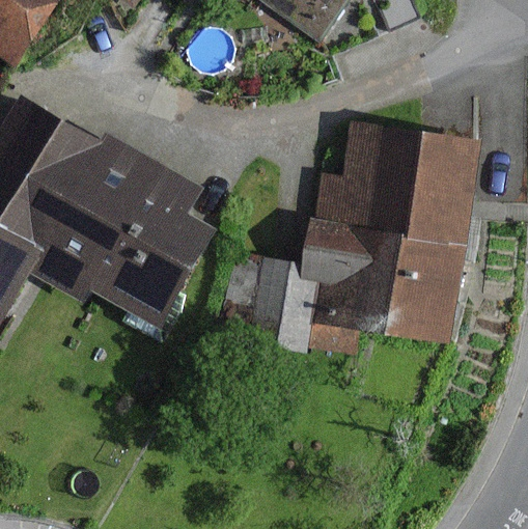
[(0,54),(15,65),(60,0),(0,0),(0,54)]
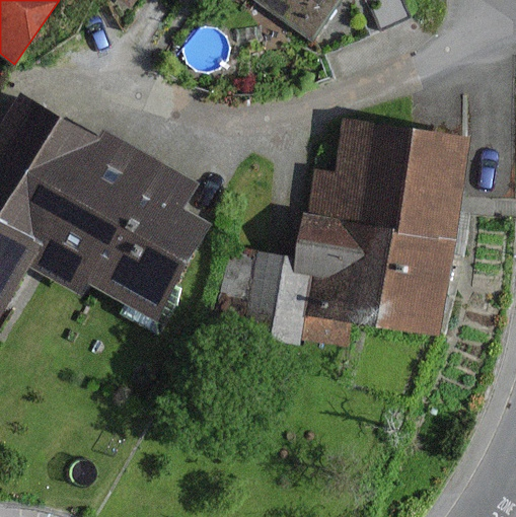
[(251,0),(311,39),(336,0),(251,0)]
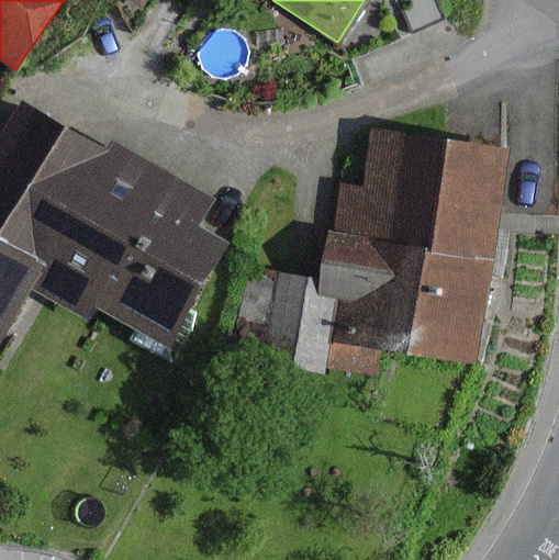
[(18,98),(0,129),(0,241),(45,266),(32,289),(88,321),(96,306),(167,348),(228,243),(199,225),(214,198),(112,138),(105,148),(18,98)]
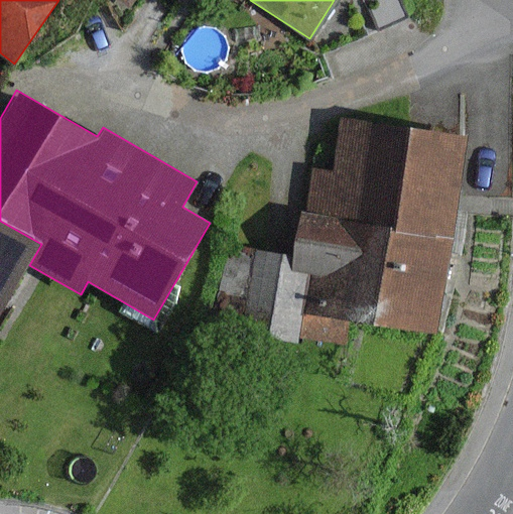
[(435,334),(465,136),(339,117),(331,170),(304,166),(292,253),(231,244),(206,330),(296,344),(297,337),(345,344),(349,320),(435,334)]
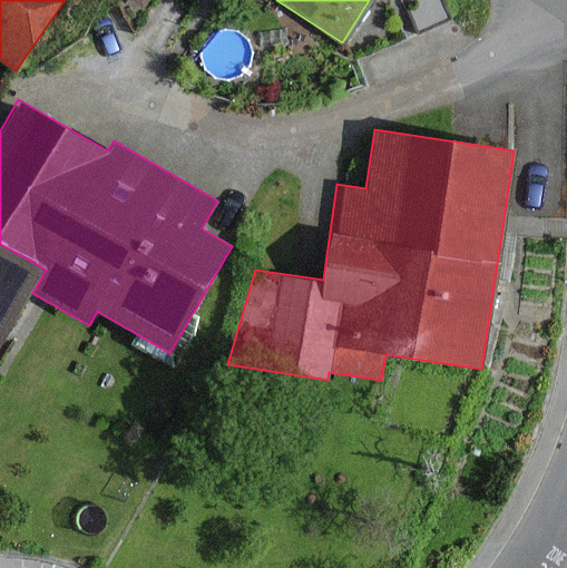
[(0,351),(32,293),(46,270),(0,244),(0,351)]
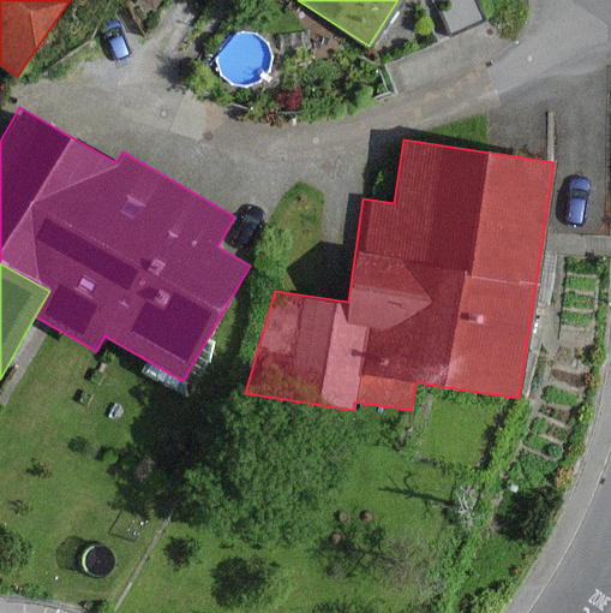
All buildings are outlined.
